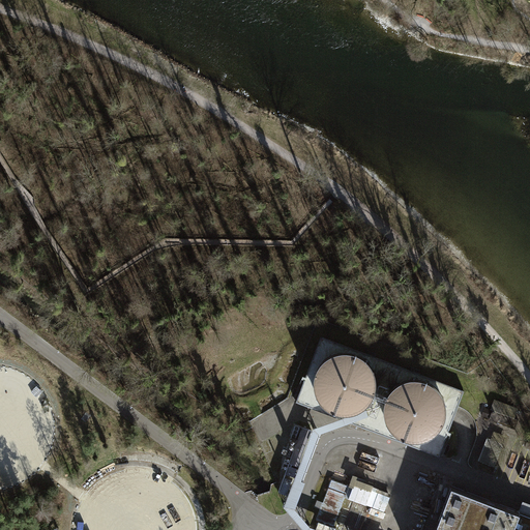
[(319,336),(294,402),(437,457),(462,390),(319,336)]
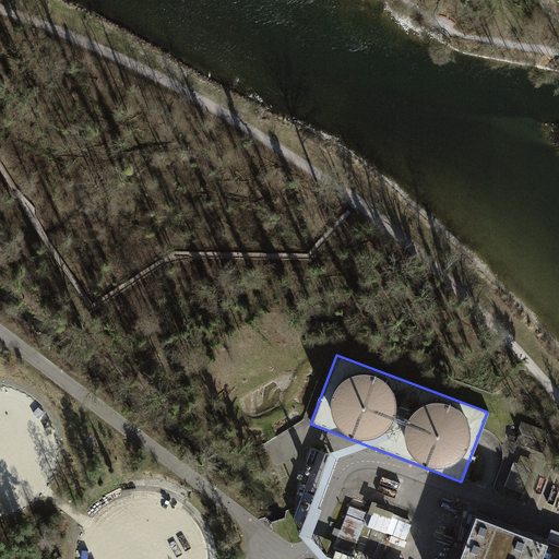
[(326,453),(318,450),(304,489),(311,492),(326,453)]
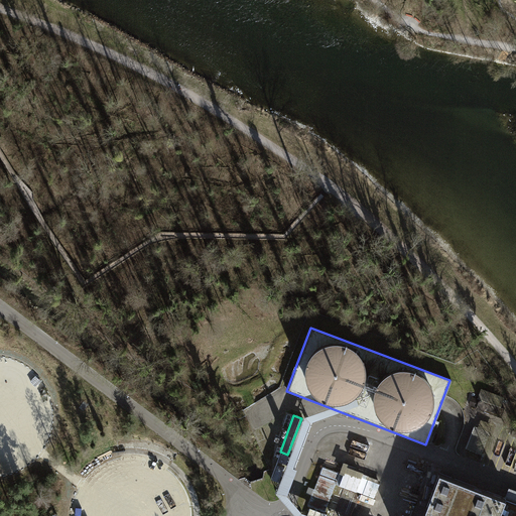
[(485,431),(473,427),(466,447),(477,452),(485,431)]
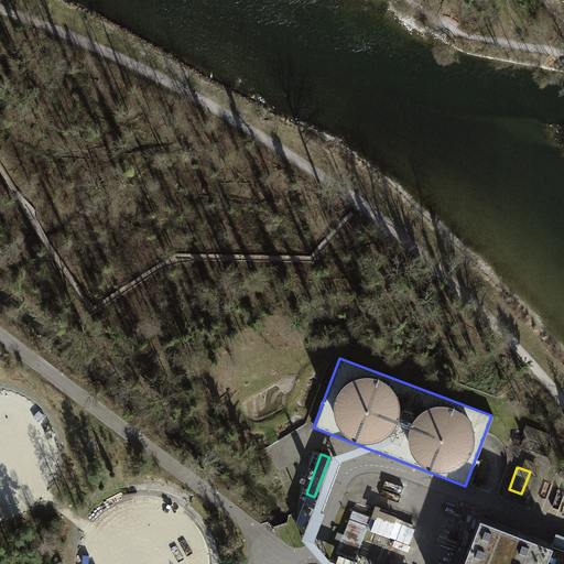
[(314,498),(305,495),(302,505),(310,508),(314,498)]
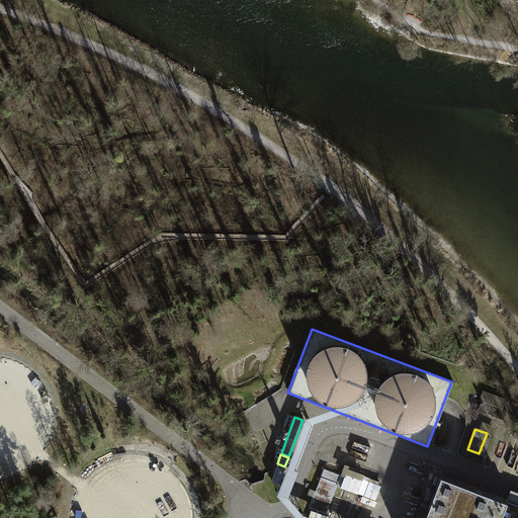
[(344,473),(322,468),(312,514),(331,517),(332,510),(339,512),(342,498),(359,501),(359,502),(377,506),(382,486),(371,484),(372,476),(353,471),(355,461),(347,459),(344,473)]
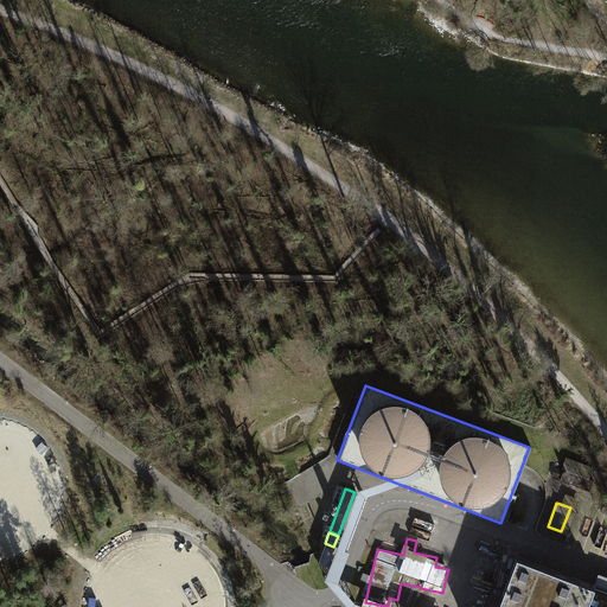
[(331,550),(325,548),(318,564),(325,567),(331,550)]
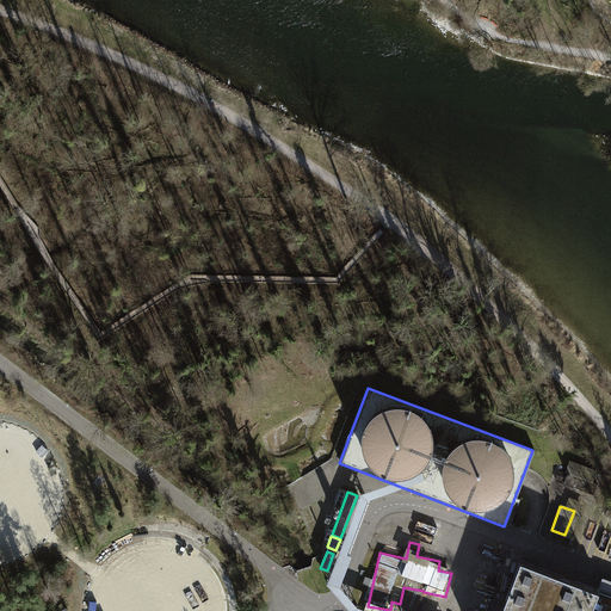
[(610,610),(610,596),(518,561),(498,610),(610,610)]
